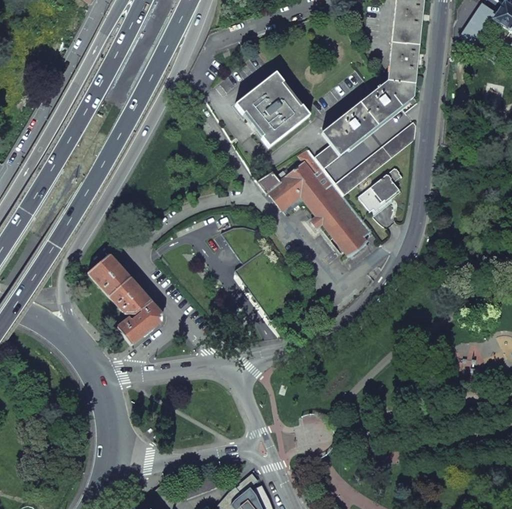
[(395,0),(386,80),(414,83),(422,0),(395,0)]
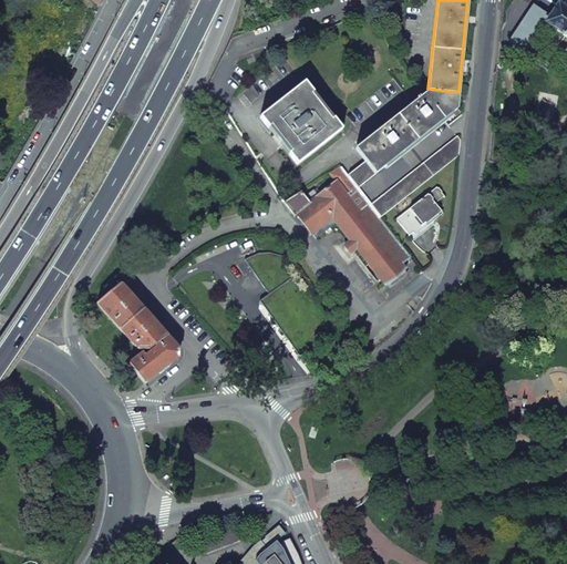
[(566,8),(557,2),(546,20),(563,31),(563,32),(566,34),(566,47),(566,49),(566,52),(563,59),(566,61),(566,8)]
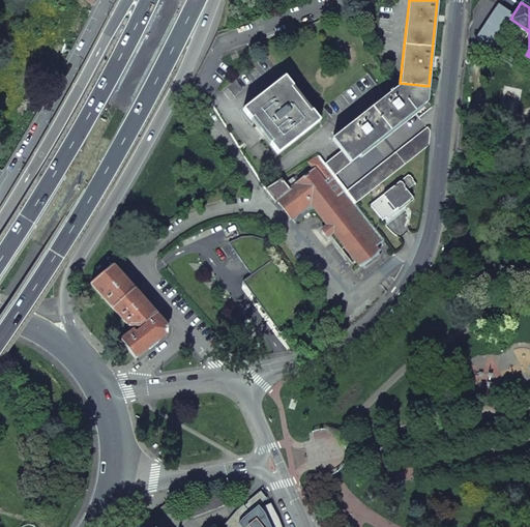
[(243,108),(277,151),(319,118),(285,75),(243,108)]
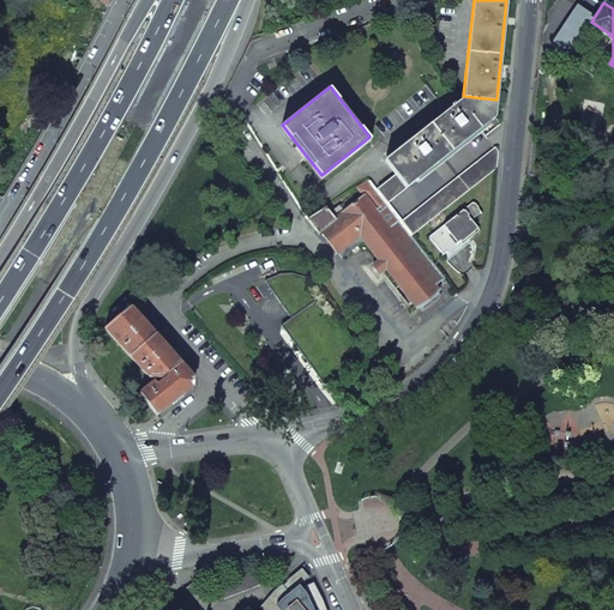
[(396,170),(408,185),(481,126),(495,115),(497,100),(463,96),(386,157),(396,170)]
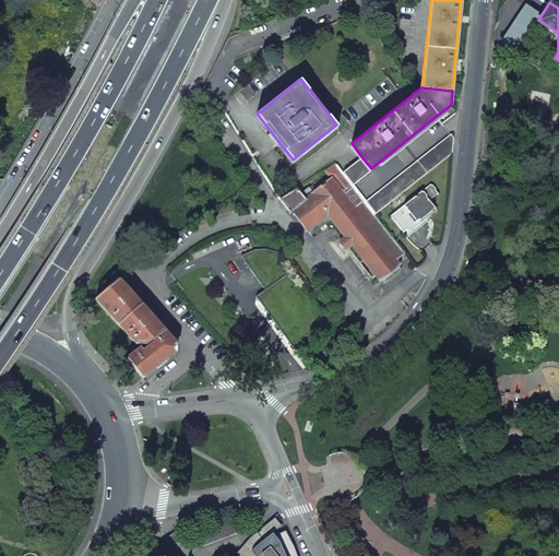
[(451,131),(365,199),(376,212),(452,151),(453,134),(451,131)]
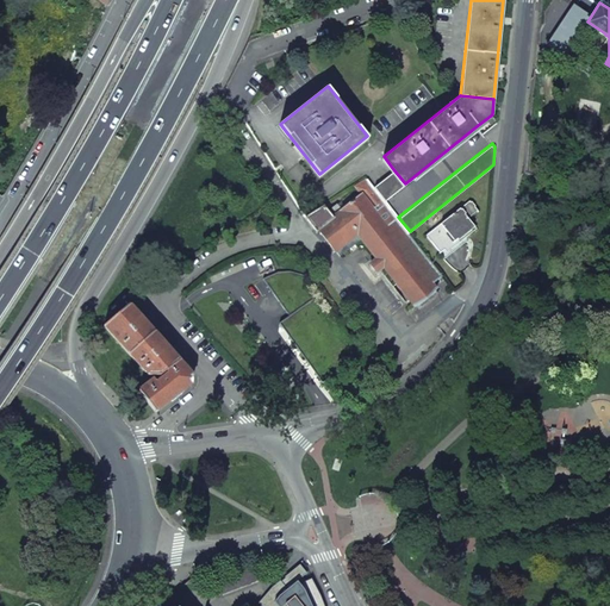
[(393,169),(374,185),(385,199),(405,183),(393,169)]
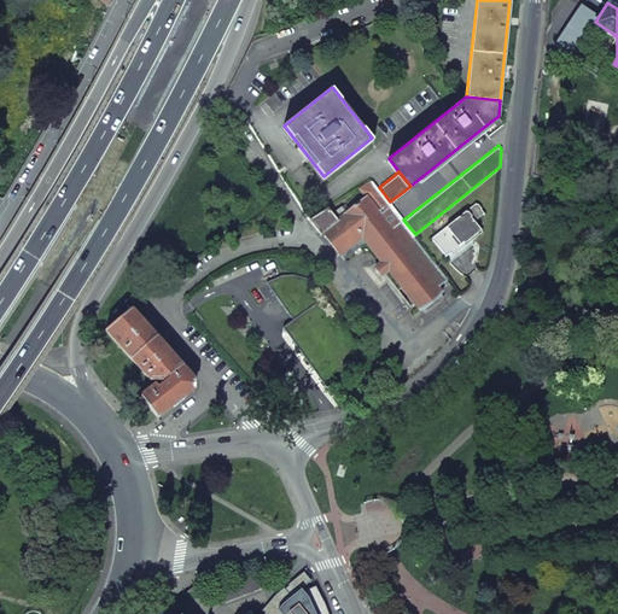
[(360,186),(366,194),(378,186),(372,179),(360,186)]
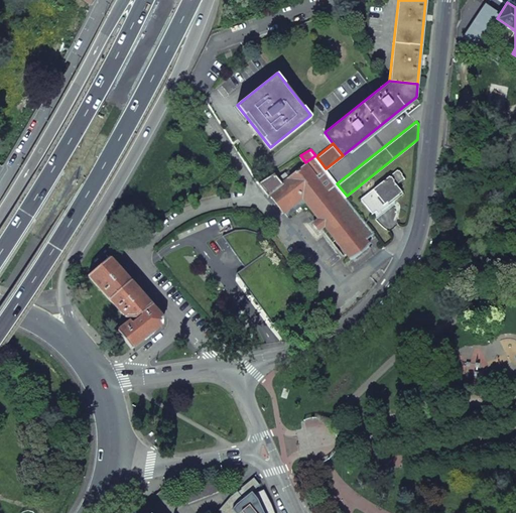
[(288,175),(287,176),(305,200),(318,217),(312,221),(318,228),(325,224),(351,257),(352,256),(354,259),(364,252),(370,246),(368,244),(369,243),(366,238),(374,231),(347,196),(337,183),(326,168),(316,156),(315,155),(305,162),(288,175)]
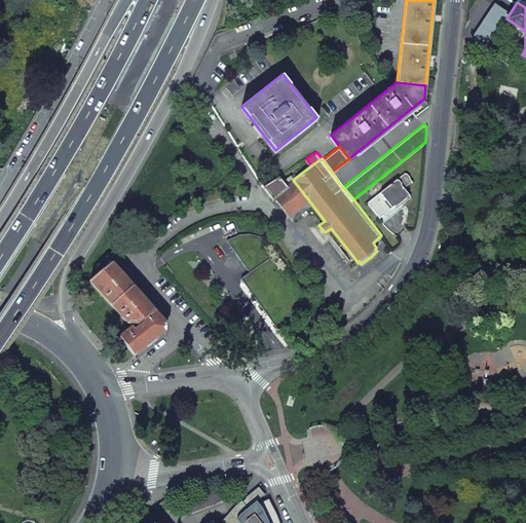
[(367,201),(381,219),(400,204),(398,201),(408,193),(403,186),(411,180),(405,171),(367,201)]
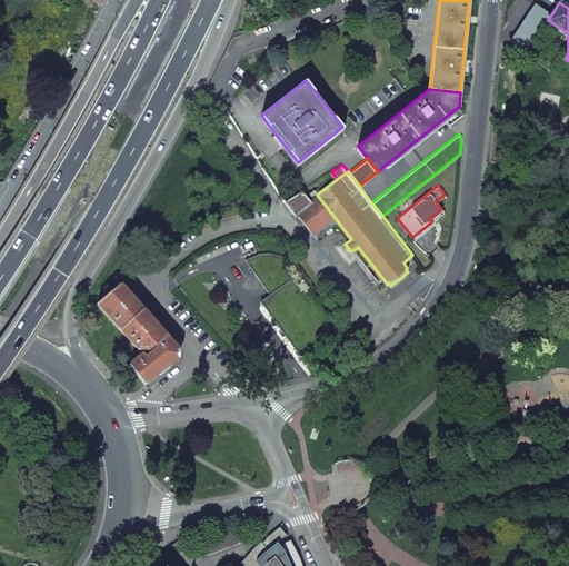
[(285,200),(295,214),(297,212),(296,211),(317,195),(318,194),(313,189),(307,195),(301,189),(285,200)]
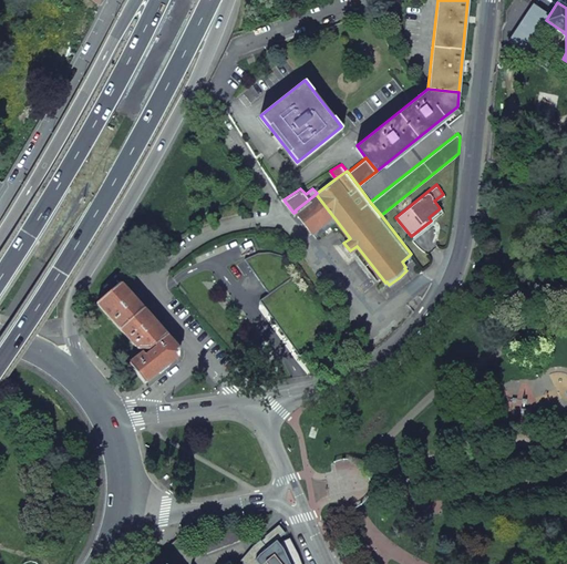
[(312,231),(316,236),(336,219),(316,194),(295,211),(296,212),(311,232),(312,231)]
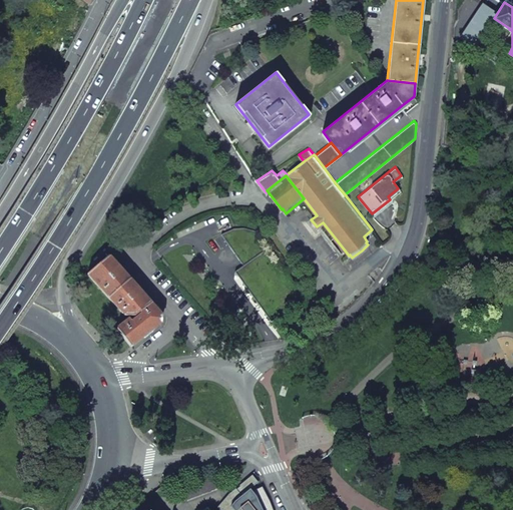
[(116,327),(130,345),(160,321),(161,314),(108,255),(87,272),(124,314),(134,314),(139,311),(140,312),(131,320),(129,317),(116,327)]
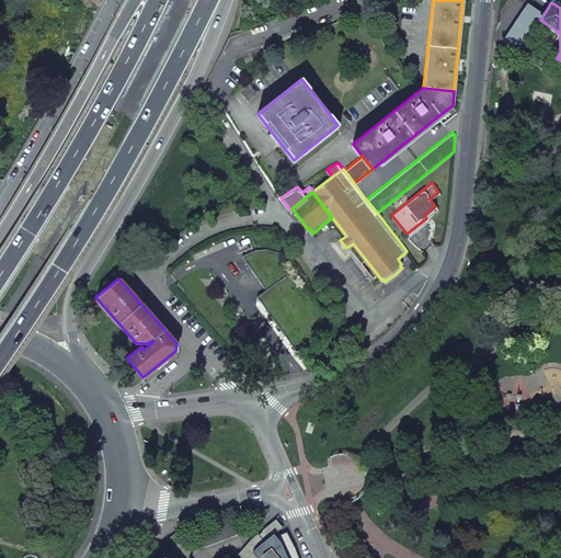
[(265,550),(271,557),(299,557),(297,549),(288,553),(278,541),(281,538),(278,535),(276,537),(265,524),(250,537),(263,554),(265,550)]
